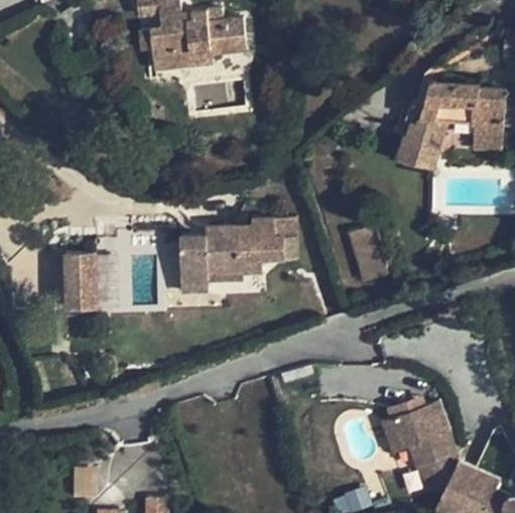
[(179,0),(137,0),(139,17),(159,15),(161,28),(150,29),(152,46),(153,60),(212,53),(246,49),(243,18),(223,20),(222,8),(207,10),(190,12),(181,13),(179,0)]
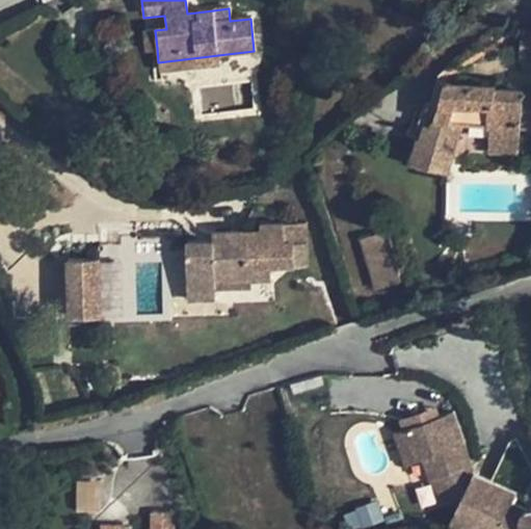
[(155,30),(142,31),(144,49),(157,48),(155,30)]
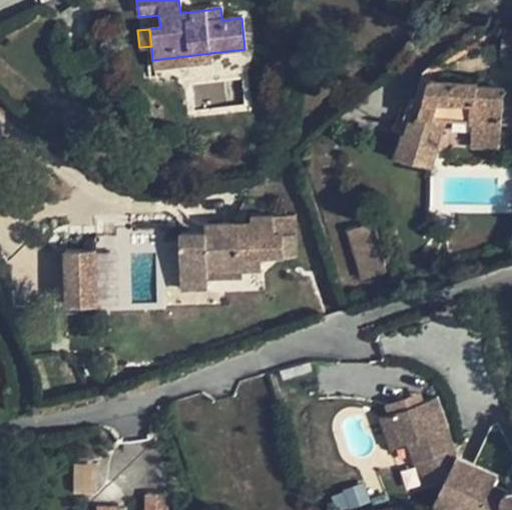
[(312,39),(301,40),(302,55),(313,54),(312,39)]
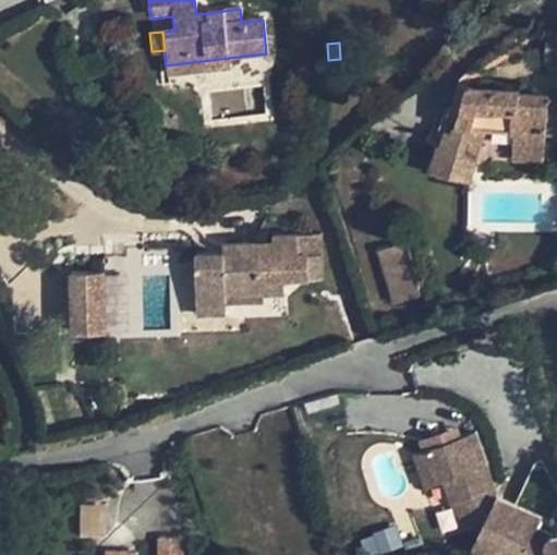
[(229,58),(166,65),(167,74),(230,69),(229,58)]
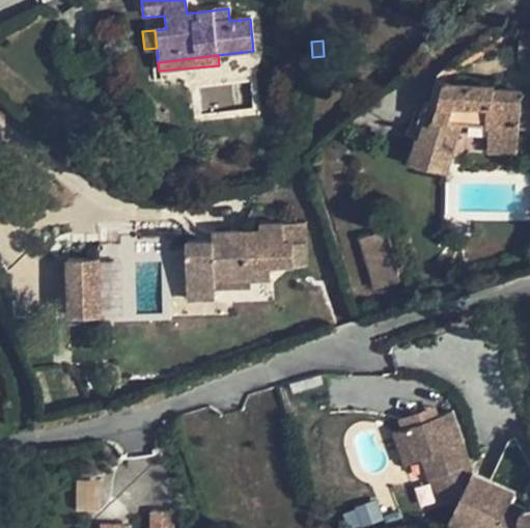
[(219,65),(159,71),(161,88),(220,81),(219,65)]
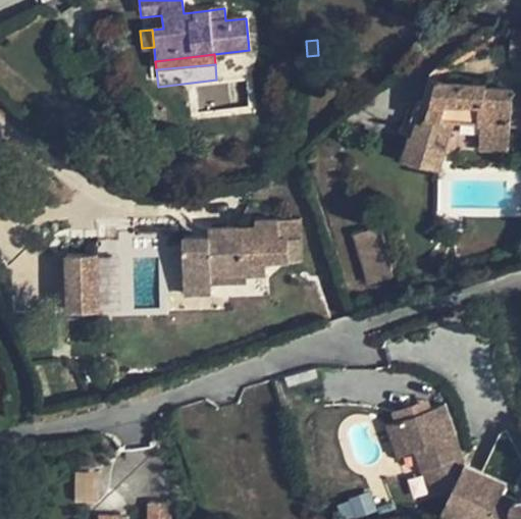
[(512,92),(485,90),(485,87),(434,83),(429,102),(423,125),(416,124),(412,138),(410,137),(403,160),(437,171),(445,151),(432,143),(435,132),(449,136),(452,123),(463,124),(463,116),(481,117),(480,126),(479,136),(509,138),(512,92)]
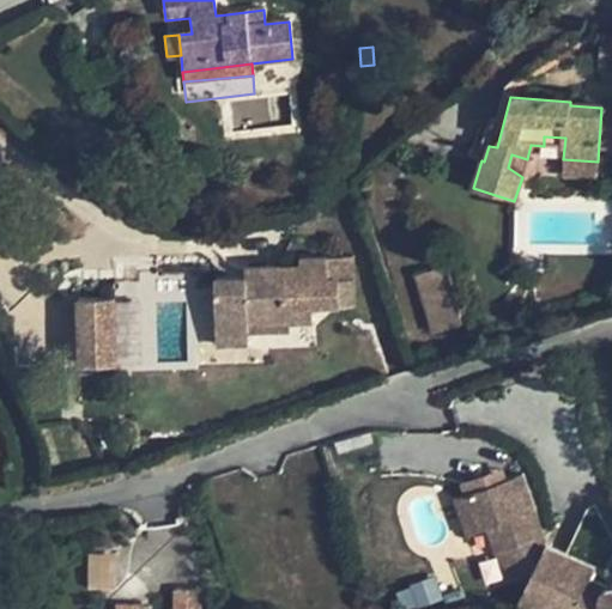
[(496,121),(504,120),(510,97),(502,97),(496,121)]
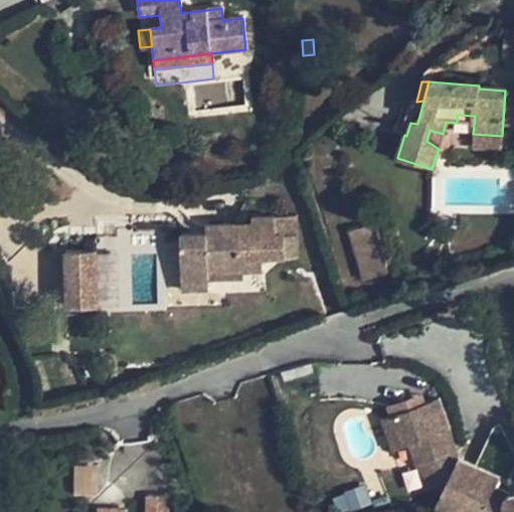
[(417,124),(423,101),(416,102),(410,103),(407,113),(404,121),(410,123),(417,124)]
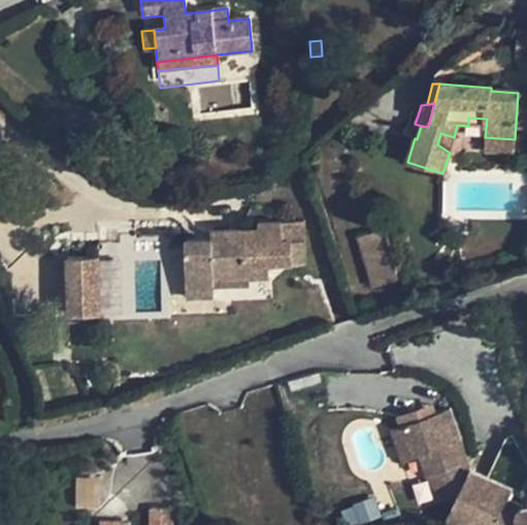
[(415,138),(417,139),(421,126),(415,124),(418,116),(410,113),(404,135),(415,138)]
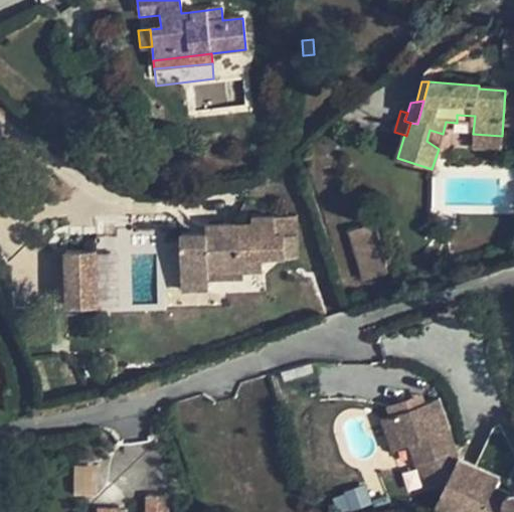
[(475,116),(457,115),(457,123),(474,125),(475,116)]
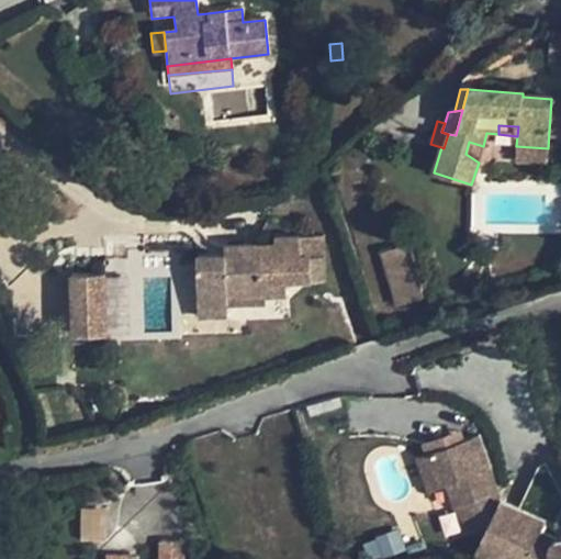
[(469,142),(466,154),(479,163),(483,146),(469,142)]
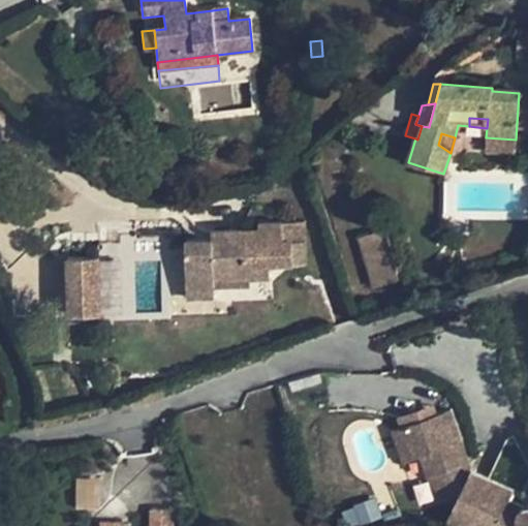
[(516,140),(486,137),(485,153),(514,155),(516,140)]
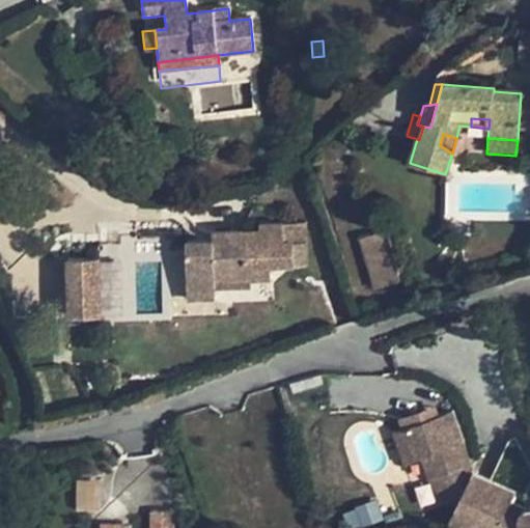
[(457,215),(457,186),(444,185),(443,214),(457,215)]
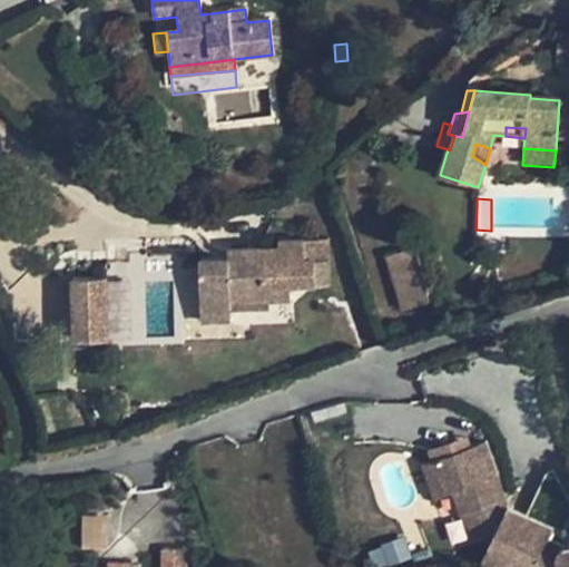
[(280,247),(228,250),(228,258),(199,260),(202,324),(231,324),(231,312),(231,304),(266,303),(291,302),(290,291),(315,290),(315,287),(314,263),(314,260),(303,261),(303,241),(280,242),(280,247)]
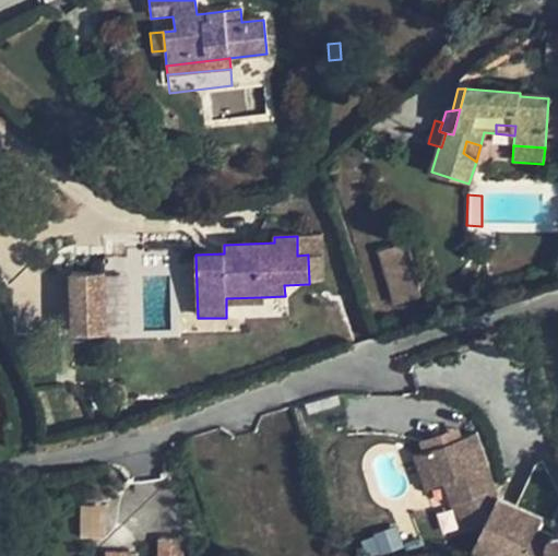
[(420,298),(404,246),(378,253),(394,306),(420,298)]
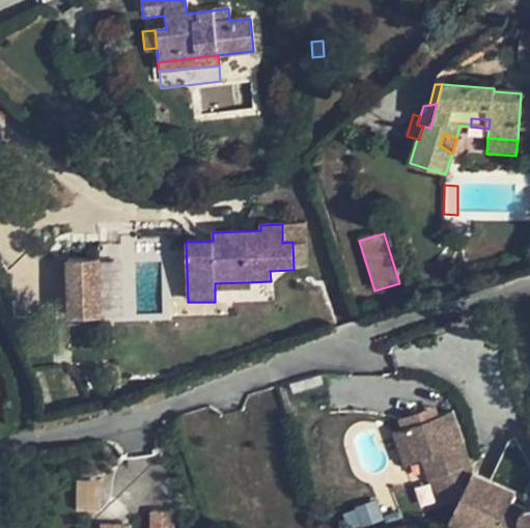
[(308,268),(307,244),(293,245),(294,268),(308,268)]
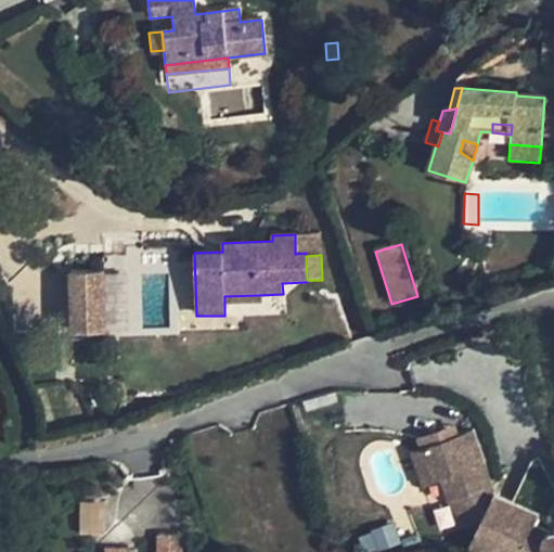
[(69,335),(82,328),(76,315),(62,322),(69,335)]
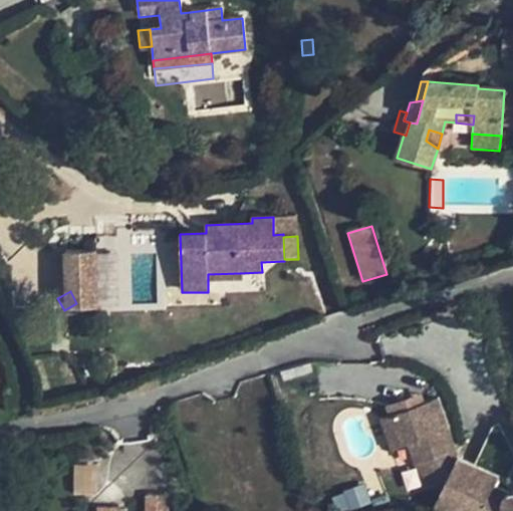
[(76,303),(64,310),(71,323),(83,316),(76,303)]
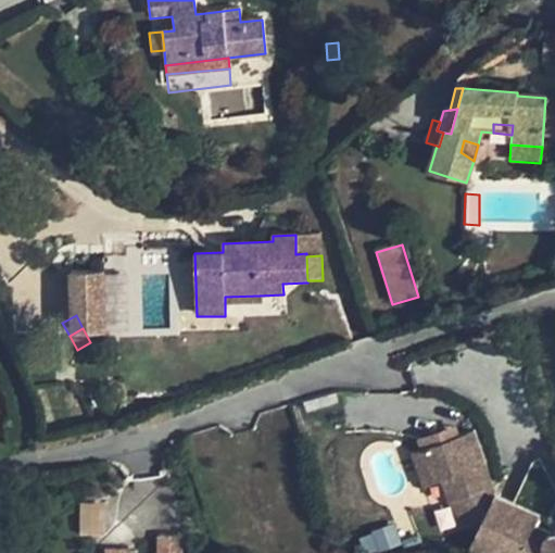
[(472,432),(420,451),(431,484),(441,480),(449,503),(453,502),(475,536),(494,497),(490,489),(491,489),(472,432)]
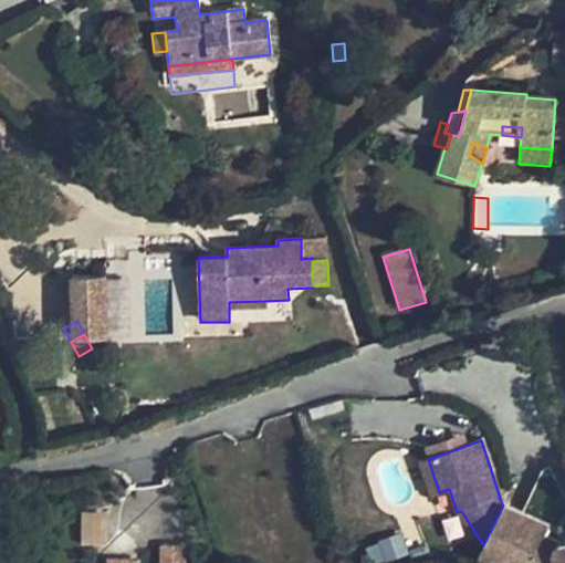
[(439,492),(428,459),(418,461),(430,497),(439,492)]
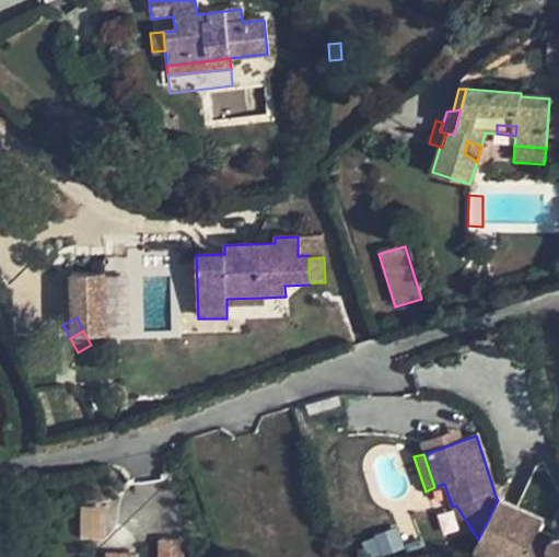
[(118,483),(82,482),(82,501),(79,501),(79,523),(72,523),(71,552),(78,553),(77,556),(181,556),(182,542),(160,541),(159,556),(113,556),(113,524),(117,524),(118,483)]
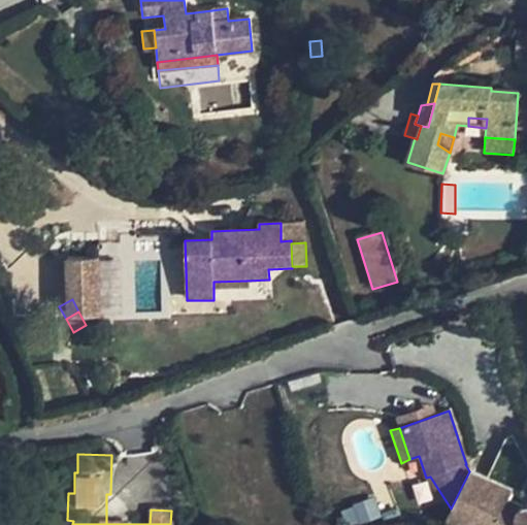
[(526,524),(526,504),(525,505),(522,506),(519,509),(507,501),(512,492),(469,471),(451,509),(449,514),(471,524),(526,524)]
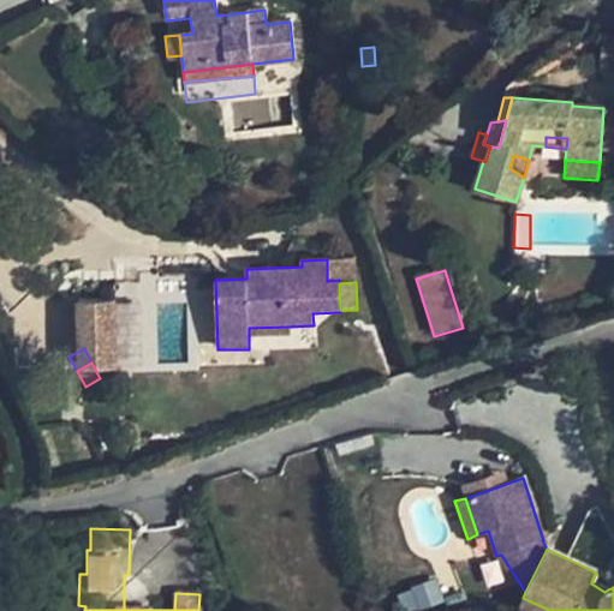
[(496,556),(523,598),(525,592),(501,555),(496,556)]
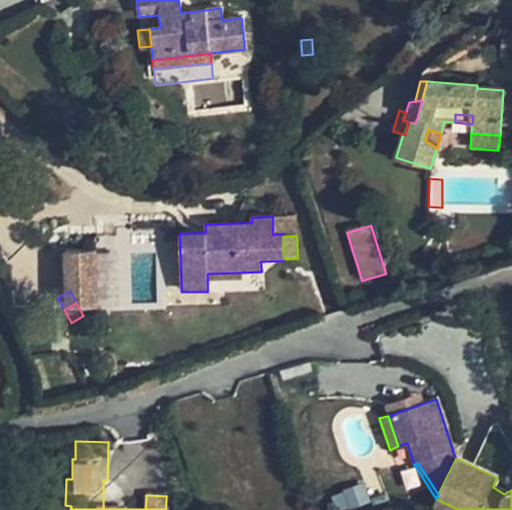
[(458,509),(436,499),(433,505),(442,509),(458,509)]
